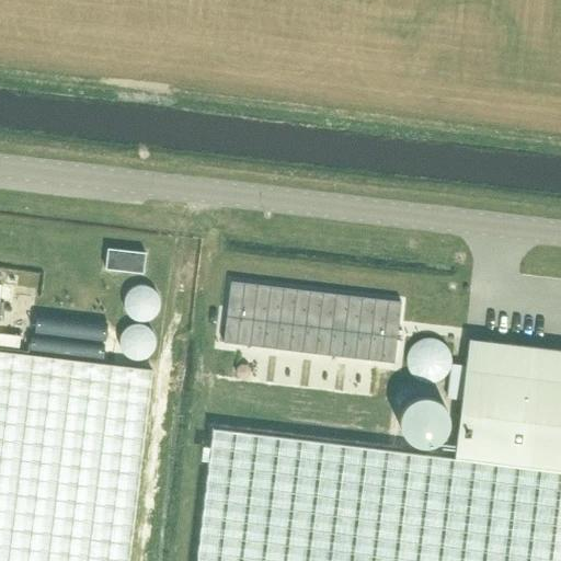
[(144,254),(107,250),(105,268),(141,273),(144,254)]
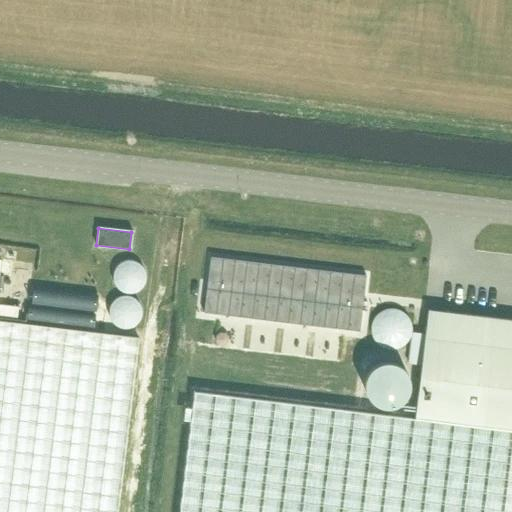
[(210,257),(203,313),(359,332),(366,276),(210,257)]
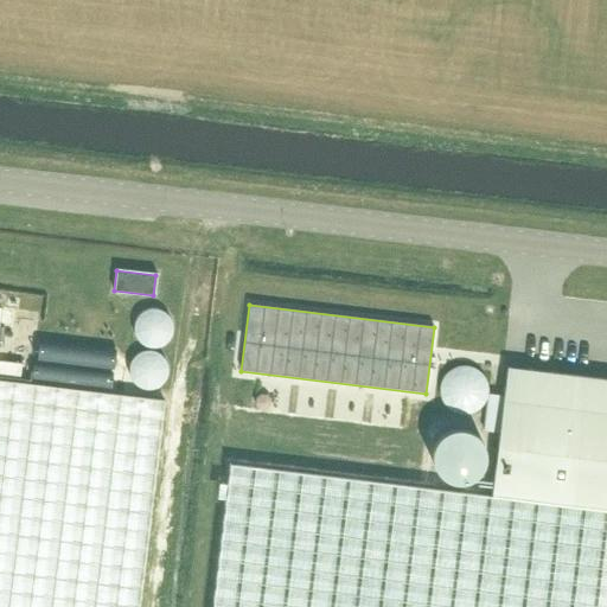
[(0,375),(19,378),(21,364),(0,360),(0,375)]
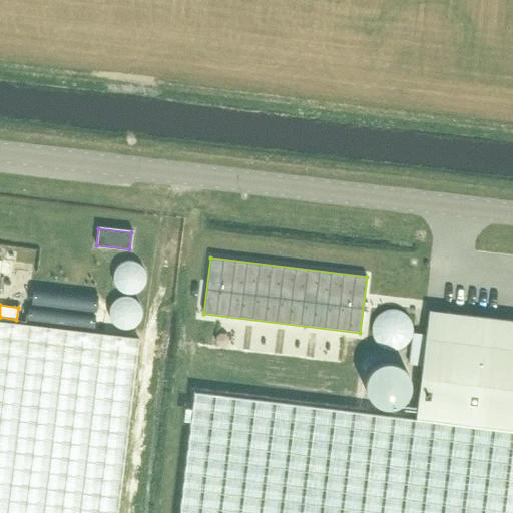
[(512,321),(428,311),(415,419),(512,431),(512,321)]
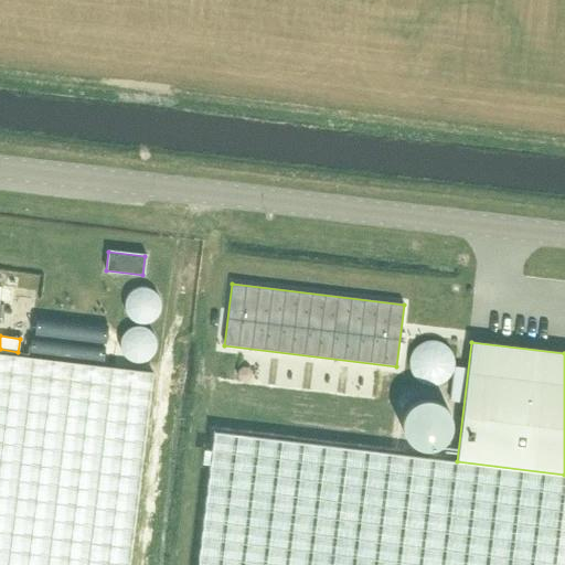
[(128,564),(151,373),(0,353),(0,564),(128,564)]
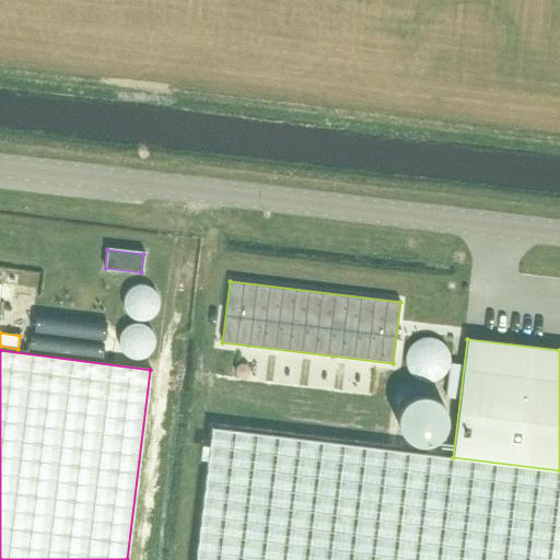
[(451,416),(421,384),(394,410),(424,442),(451,416)]
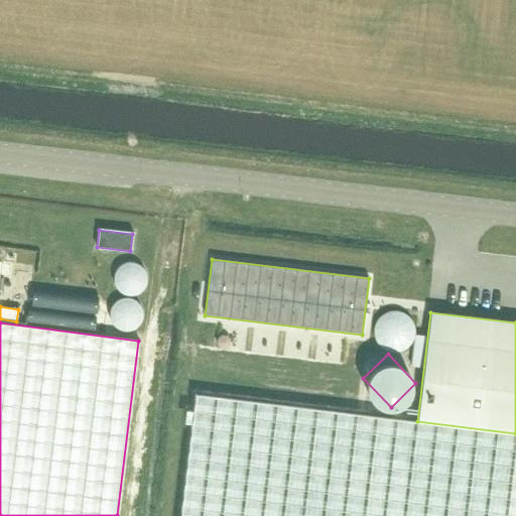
[(515,515),(515,433),(417,421),(196,394),(179,515),(515,515)]
